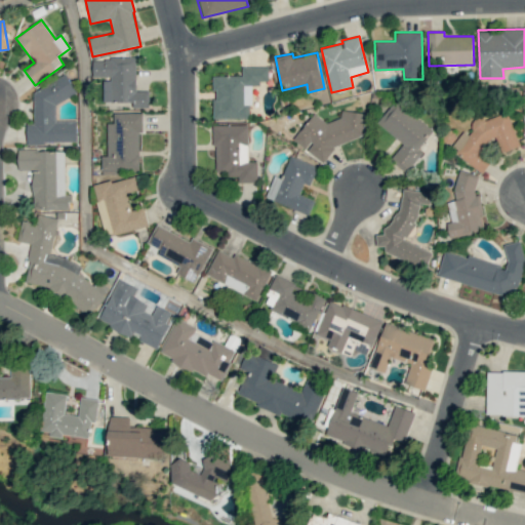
[(104,102),(133,102),(133,107),(149,107),(149,90),(135,90),(135,58),(92,57),(92,77),(104,77),(104,102)]
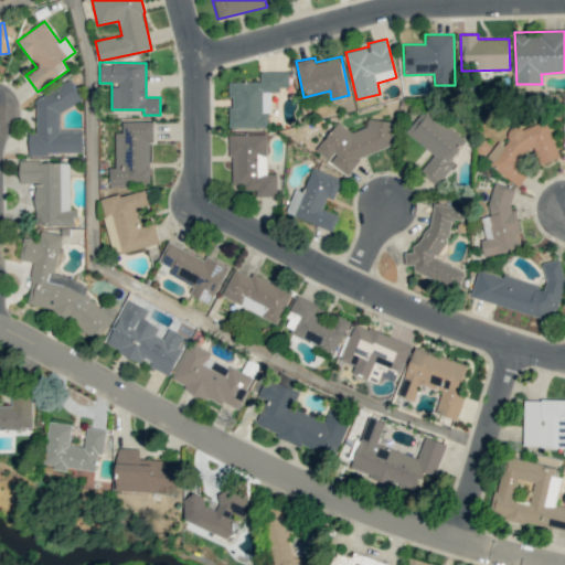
[(230,81),(230,127),(269,127),(269,91),(288,91),(288,72),(260,72),(260,81),(230,81)]
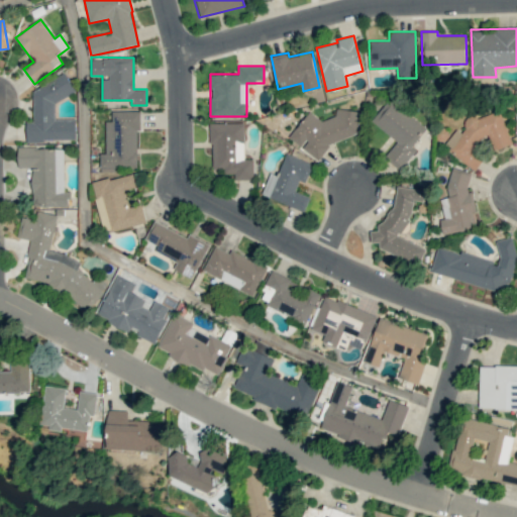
[(75,139),(75,118),(55,118),(55,102),(75,92),(66,73),(33,90),(33,121),(26,121),(26,141),(42,141),(47,139),(75,139)]
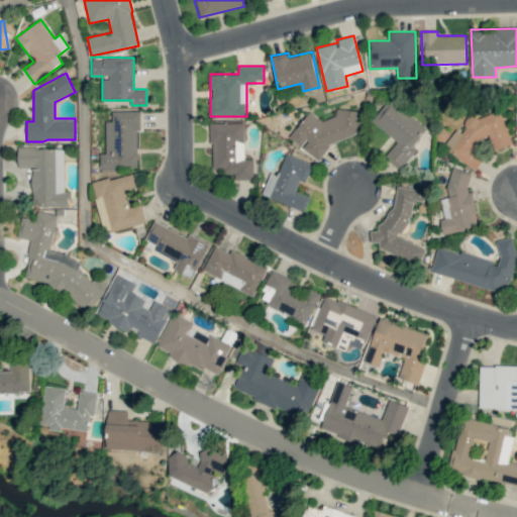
[(397,141),(384,158),(400,171),(416,149),(412,146),(426,128),(389,99),(371,121),(397,141)]
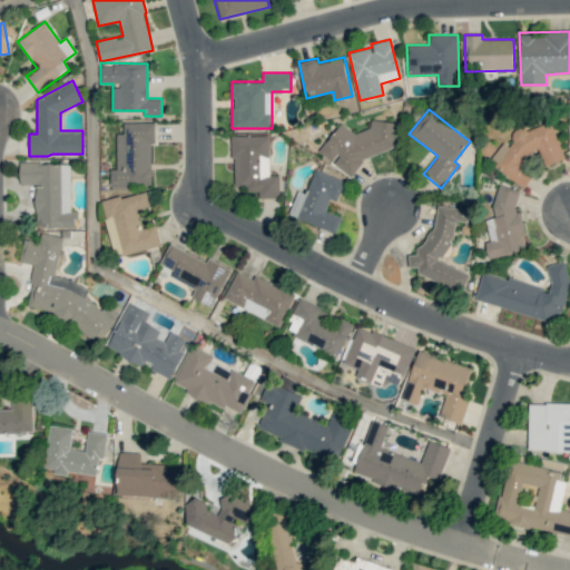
[(394,154),(396,121),(371,120),(370,130),(351,129),(340,123),(318,153),(352,176),(369,151),(394,154)]
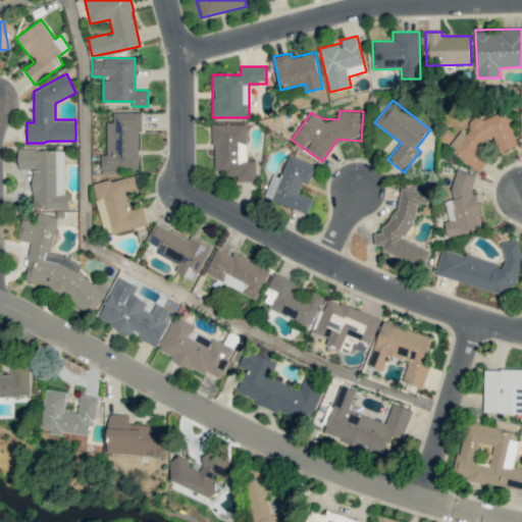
[(517,145),(505,111),(481,119),(474,115),(468,123),(471,129),(457,135),(450,146),(456,149),(459,157),(480,171),(489,158),(478,151),(485,139),(493,137),(499,152),(517,145)]
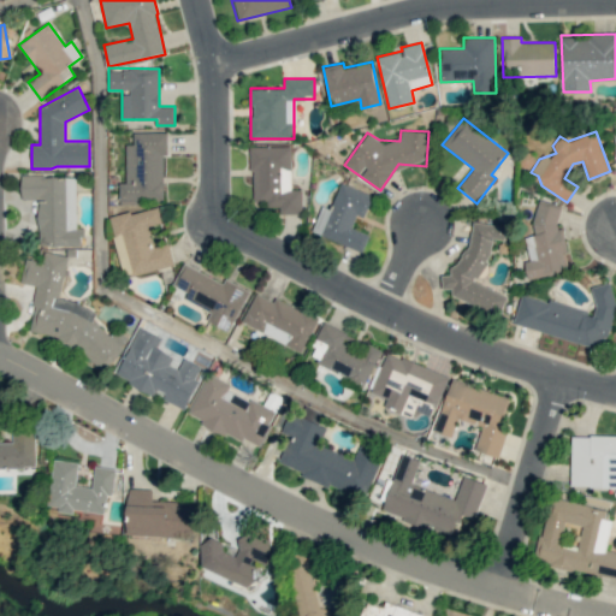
[(165,132),(134,132),(134,144),(125,144),(126,182),(119,183),(119,201),(166,201),(165,132)]
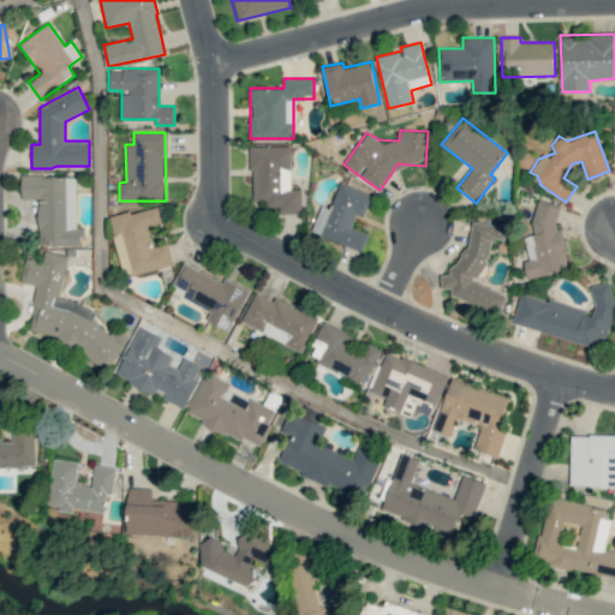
[(251,147),(251,199),(267,199),(267,207),(279,207),(279,213),(302,214),(302,189),(290,189),(291,147),(251,147)]
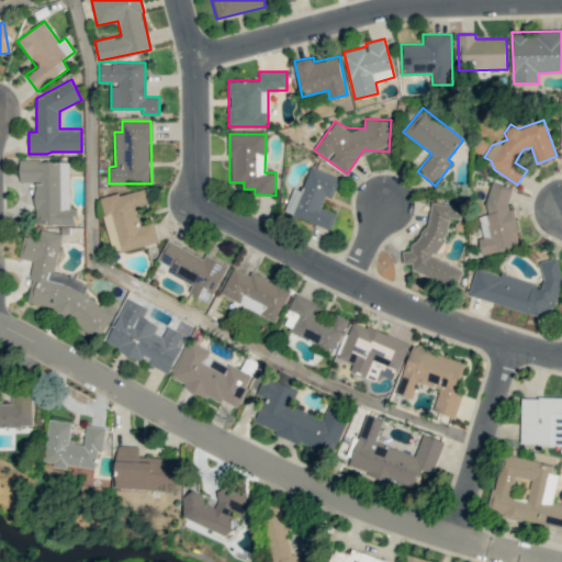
[(69,160),(19,160),(19,181),(35,182),(35,224),(75,225),(75,209),(69,209),(69,160)]
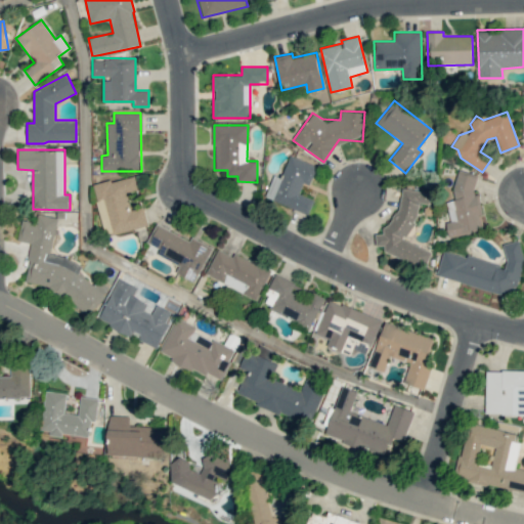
[(309,214),(314,199),(299,193),(303,182),(310,184),(316,165),(289,156),(280,177),(273,175),(265,199),(309,214)]
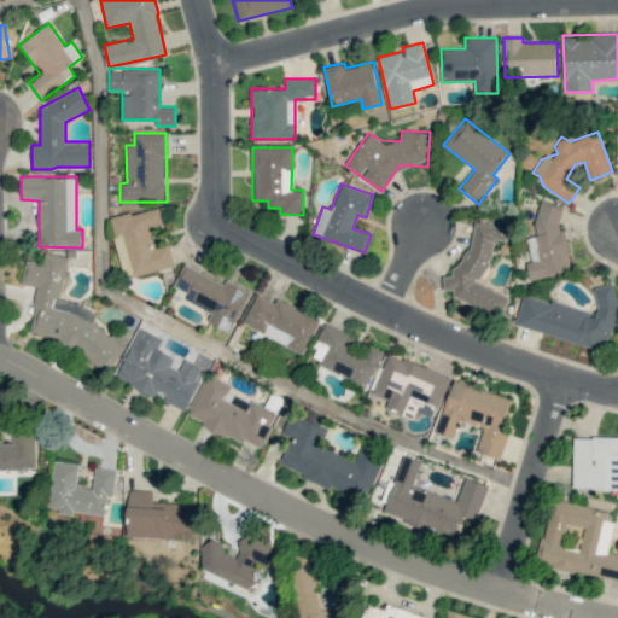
[(529,279),(573,270),(565,231),(558,228),(564,205),(541,199),(535,225),(536,235),(526,238),(530,256),(526,269),(529,279)]
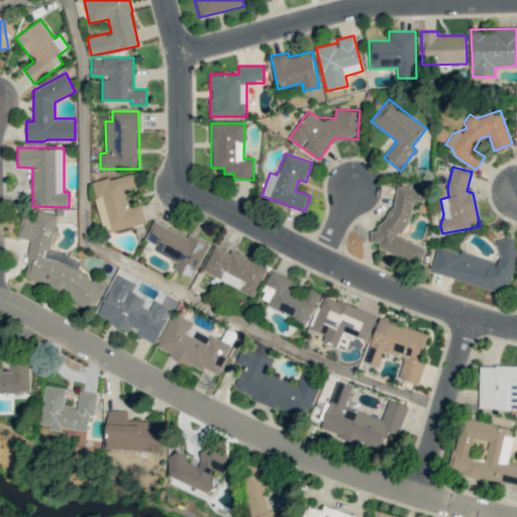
[(145,223),(141,204),(129,207),(126,192),(136,189),(132,173),(92,183),(103,232),(145,223)]
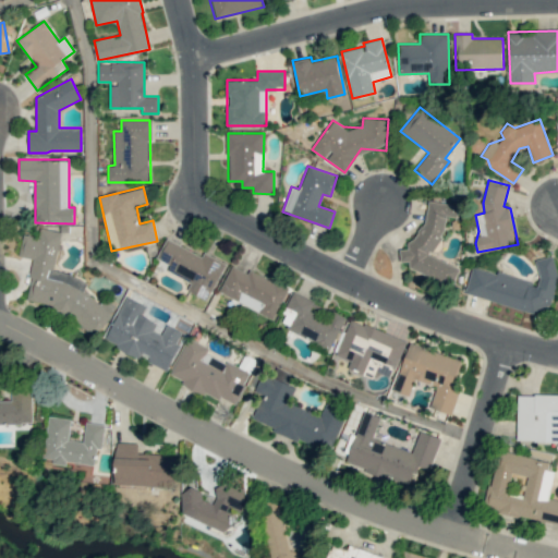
[(459,268),(432,256),(444,228),(446,216),(458,217),(459,205),(428,201),(426,213),(407,250),(401,249),(399,261),(409,262),(409,267),(438,280),(440,281),(451,286),(459,268)]
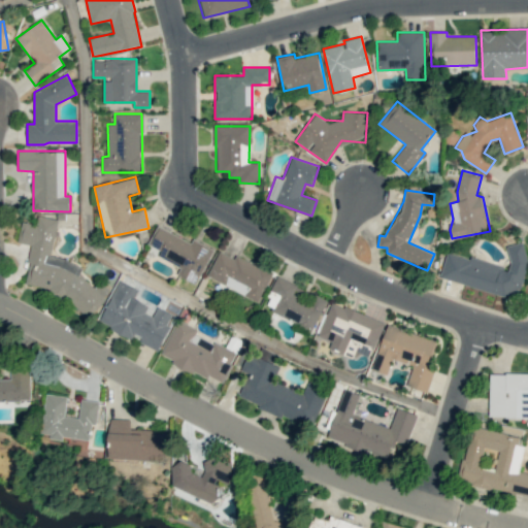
[(51,257),(59,220),(38,216),(36,225),(22,222),(18,242),(32,245),(23,290),(99,305),(102,291),(95,290),(96,281),(80,277),(83,264),(51,257)]
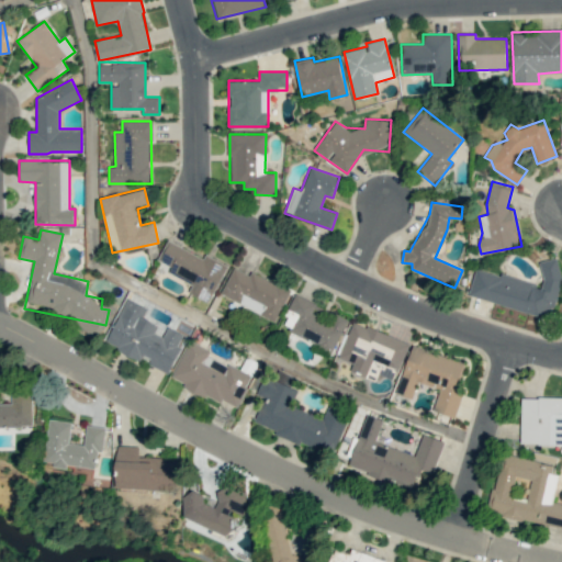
[(227,265),(205,255),(204,258),(167,240),(158,260),(168,265),(166,270),(193,283),(189,293),(210,303),(227,265)]
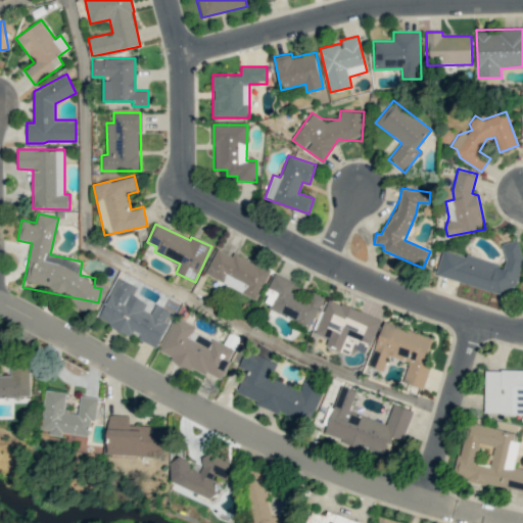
[(435,276),(506,295),(514,293),(522,259),(522,258),(519,239),(502,243),(506,259),(504,266),(467,255),(463,255),(442,250),(435,276)]
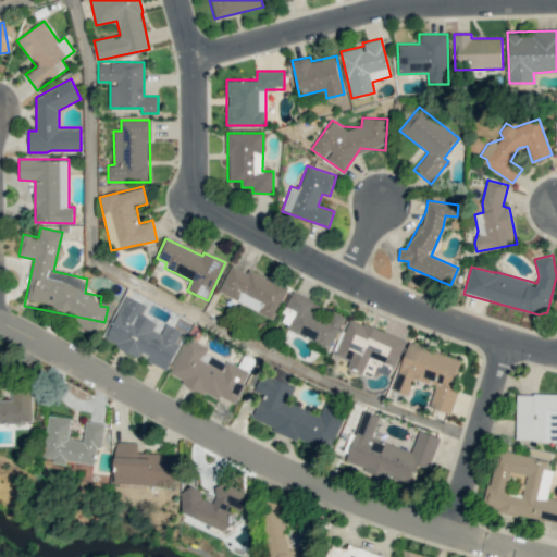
[(219,293),(273,318),(287,287),(248,269),(247,272),(232,264),(219,293)]
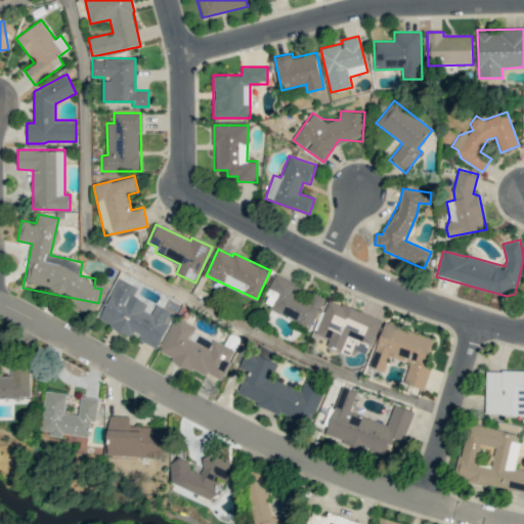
[(323,297),(305,290),(303,297),(297,294),(300,286),(274,275),(262,307),(311,326),(323,297)]
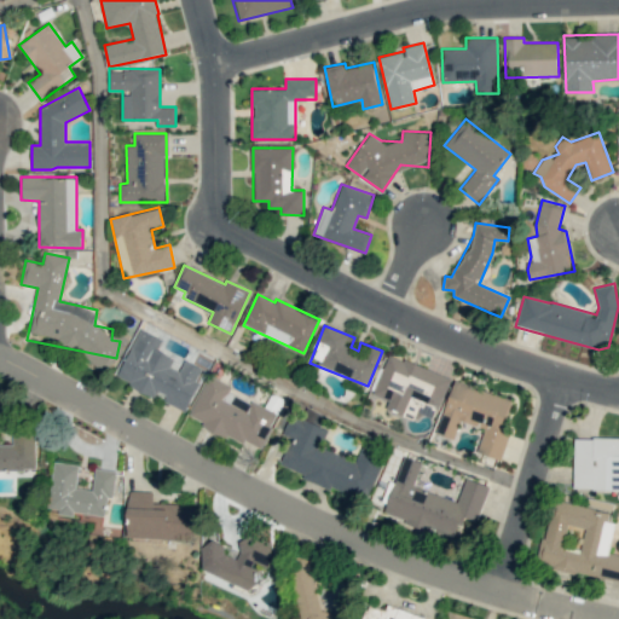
[(116,379),(165,399),(163,401),(186,411),(198,381),(197,381),(202,368),(184,360),(183,364),(156,353),(162,339),(138,328),(116,379)]
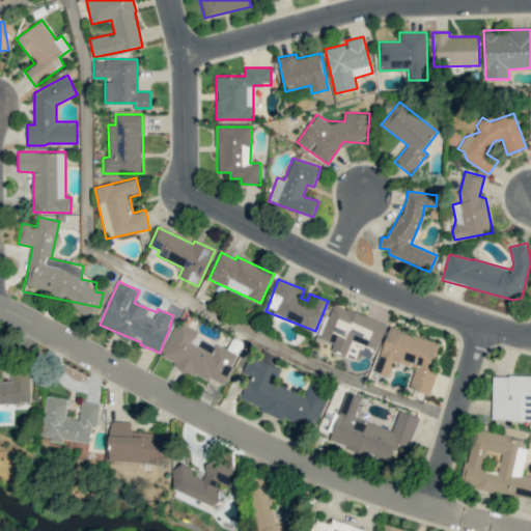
[(386,325),(334,303),(319,338),(334,343),(331,350),(355,359),(357,353),(372,359),(386,325)]
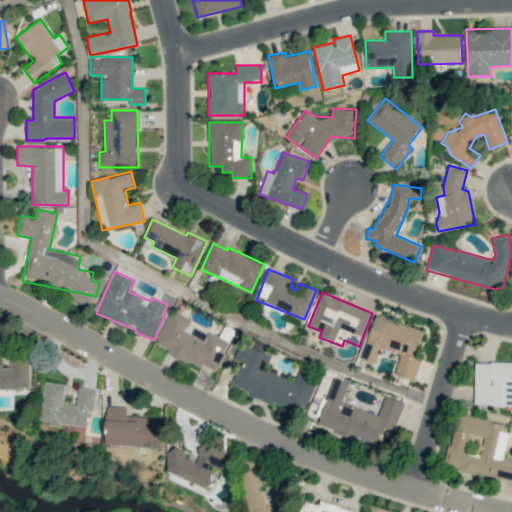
[(156,346),(216,372),(229,341),(189,324),(191,319),(171,310),(156,346)]
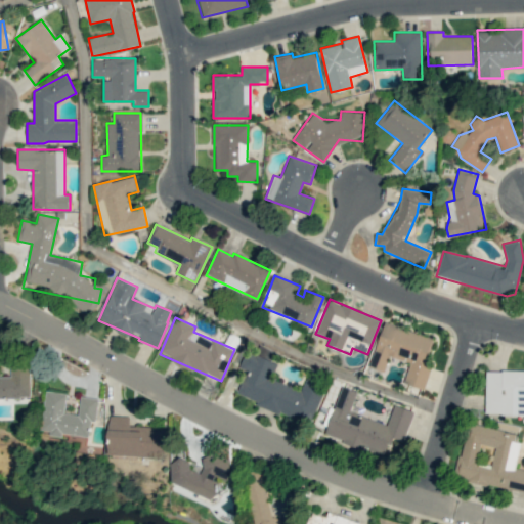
[(433,338),(384,322),(369,366),(385,370),(389,356),(409,362),(403,383),(424,389),(431,366),(425,364),(433,338)]
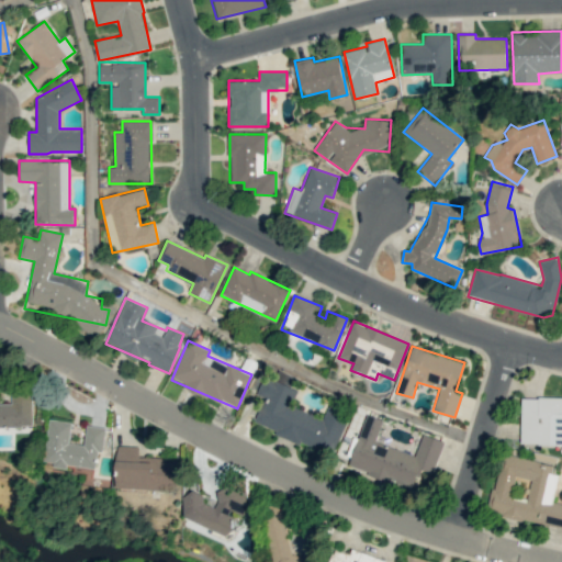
[(334,454),(349,413),(328,405),(324,418),(292,407),(299,389),(263,377),(257,394),(265,397),(255,426),(334,454)]
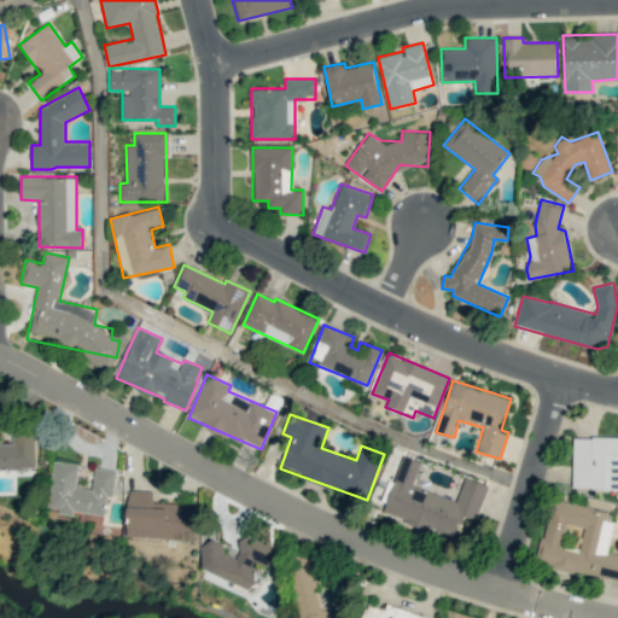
[(0,468),(36,470),(35,430),(12,431),(12,443),(0,443),(0,468)]
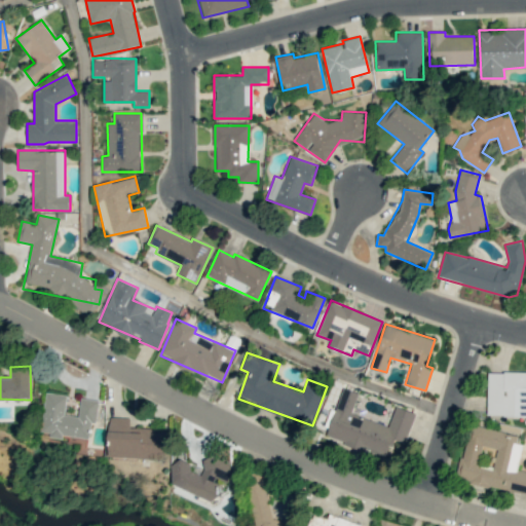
[(525,416),(525,372),(488,372),(487,416),(525,416)]
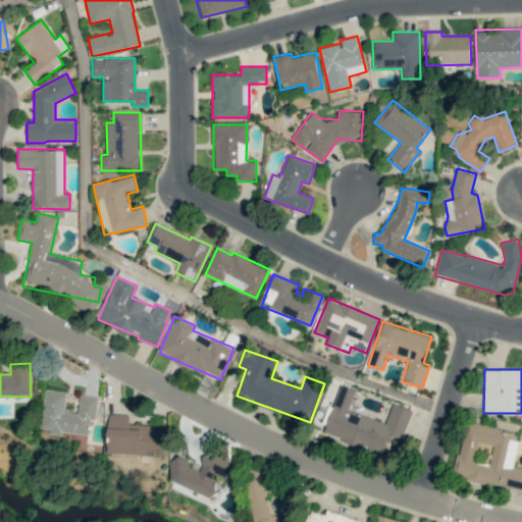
[(413,410),(393,403),(386,422),(350,410),(356,389),(340,384),(323,436),(385,456),(392,436),(403,440),(413,410)]
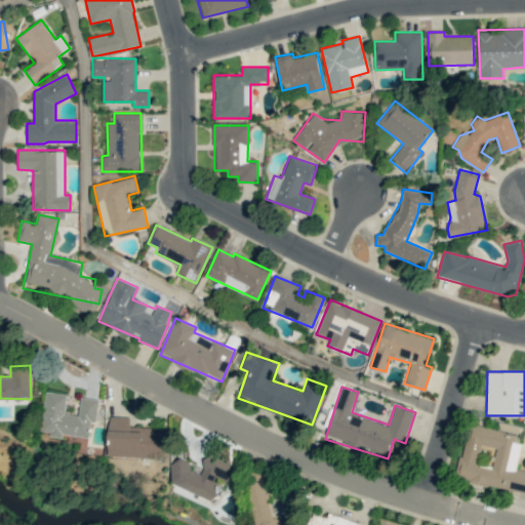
[(88,439),(90,422),(95,422),(98,399),(80,397),(78,415),(64,414),(67,394),(45,392),(40,431),(49,432),(49,434),(88,439)]
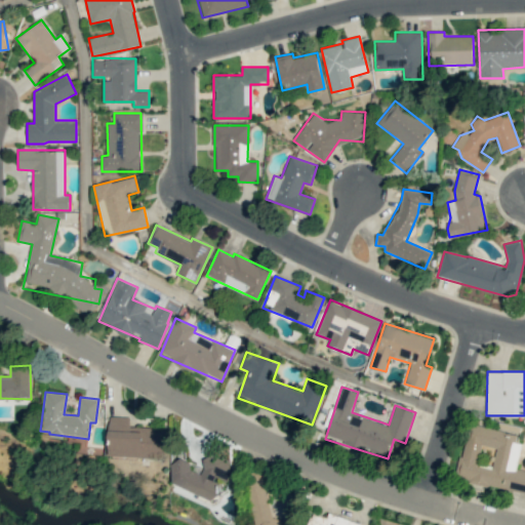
[(108,456),(165,457),(166,428),(129,427),(129,416),(109,416),(108,456)]
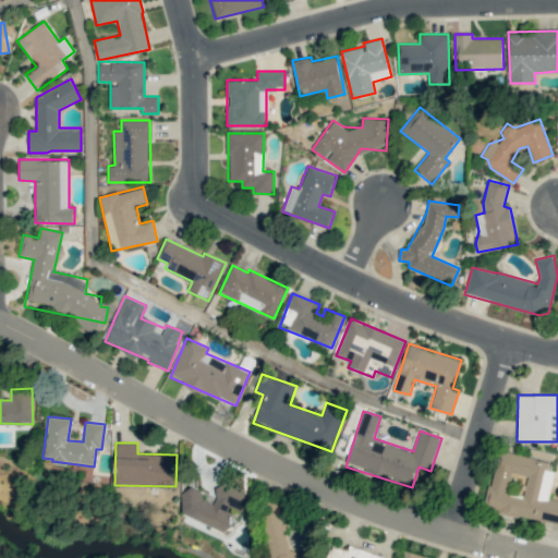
[(557,500),(547,498),(554,461),(495,451),(485,510),(557,521),(557,500)]
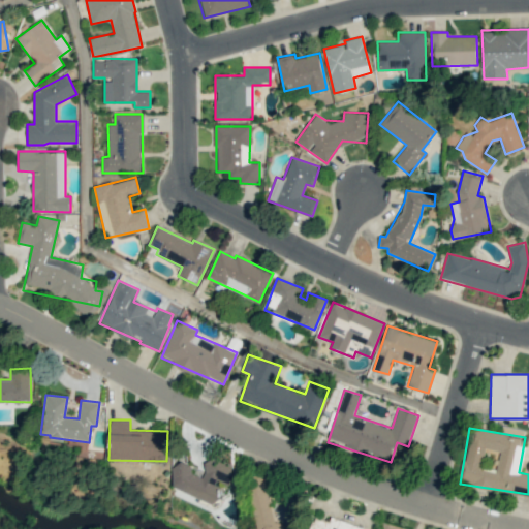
[(173,487),(216,505),(220,495),(220,486),(220,480),(228,485),(234,473),(234,466),(232,466),(214,458),(209,458),(206,464),(206,470),(203,477),(192,473),(192,466),(189,465),(173,465),(173,487)]
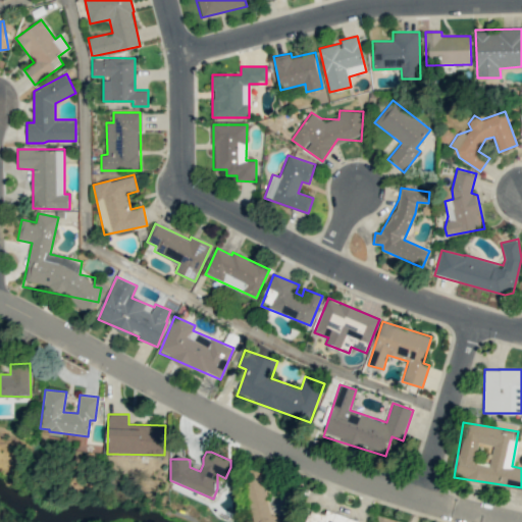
[(270,516),(259,470),(241,475),(252,521),(280,521),(278,514),(270,516)]
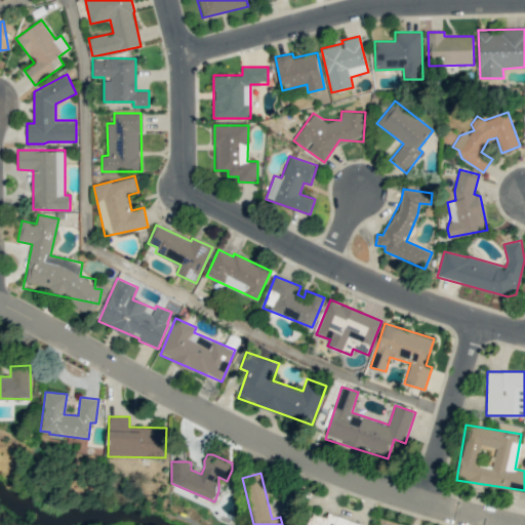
[(312,513),(307,524),(360,524),(361,523),(328,514),(327,517),(312,513)]
